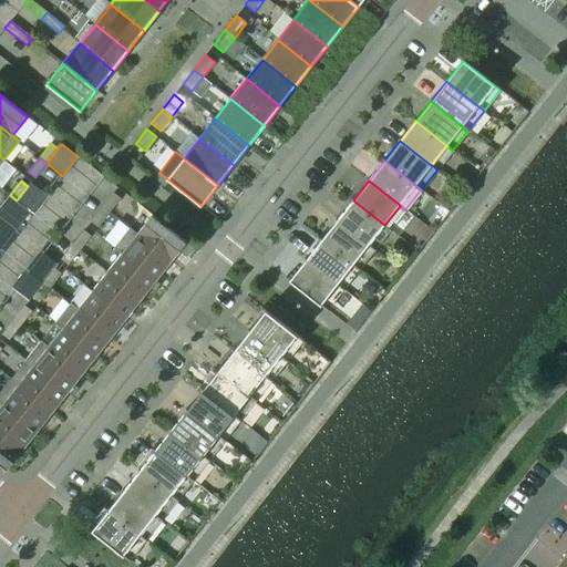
[(28,186),(17,200),(33,214),(48,194),(32,182),(28,186)]
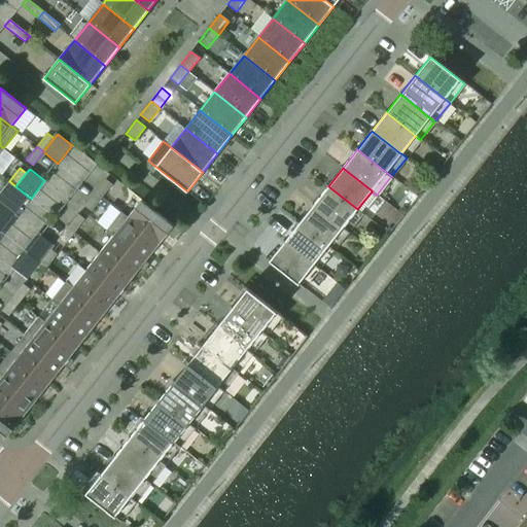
[(95,192),(102,198),(112,184),(105,179),(95,192)]
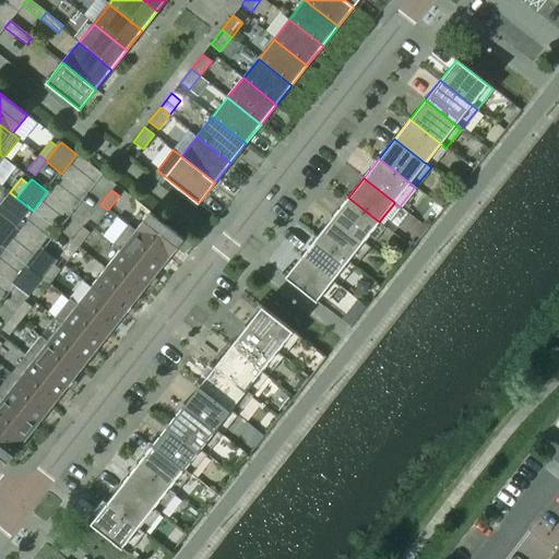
[(0,207),(6,212),(16,198),(10,192),(0,203),(0,207)]
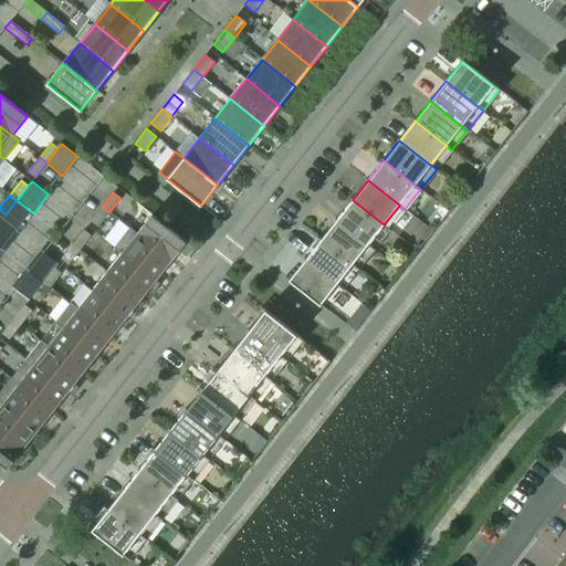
[(33,213),(17,200),(6,215),(1,220),(18,232),(33,213)]
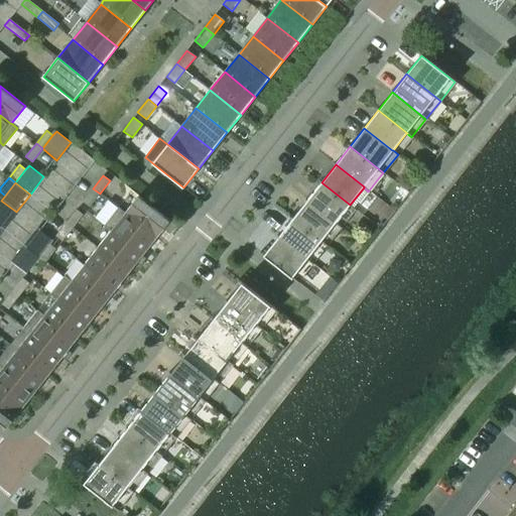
[(350,205),(321,182),(307,201),(336,223),(350,205)]
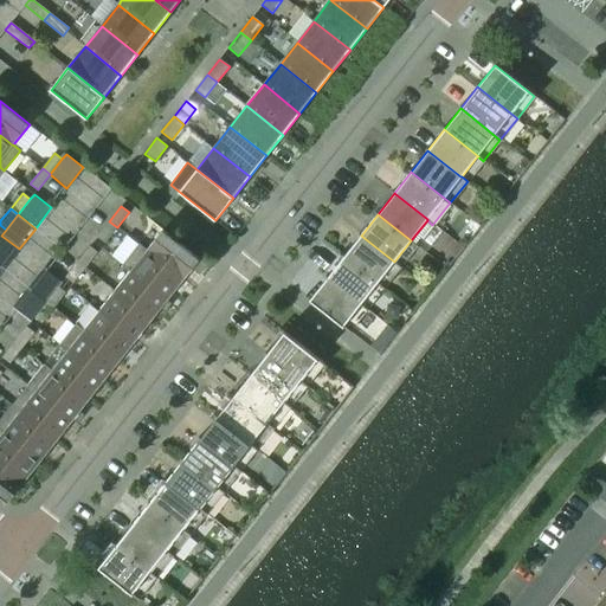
[(97,237),(104,243),(117,227),(109,221),(97,237)]
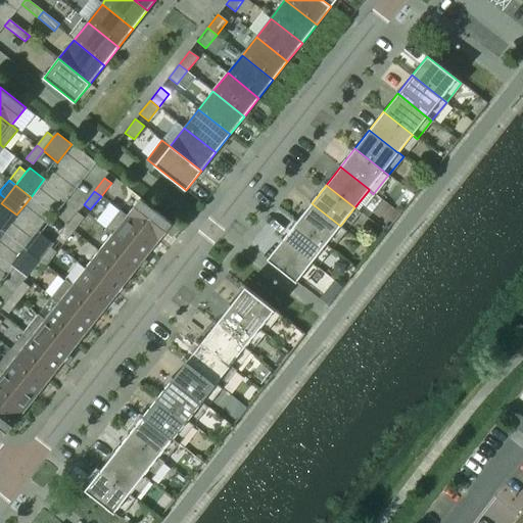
[(173,237),(179,229),(140,198),(127,216),(126,217),(158,242),(165,232),(173,237)]
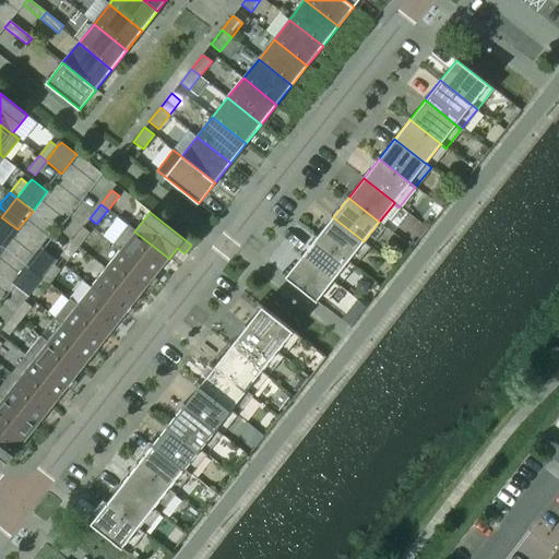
[(0,218),(0,244),(3,247),(18,229),(1,217),(0,218)]
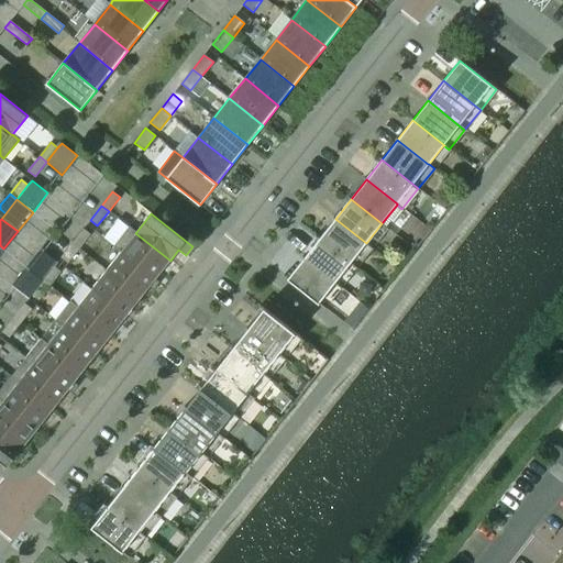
[(366,243),(335,219),(319,239),(351,263),(366,243)]
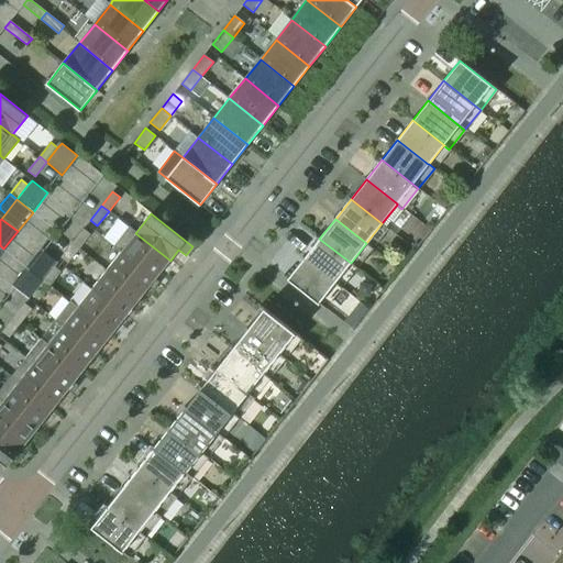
[(156,279),(170,261),(135,233),(136,232),(129,227),(113,246),(120,252),(121,252),(156,279)]
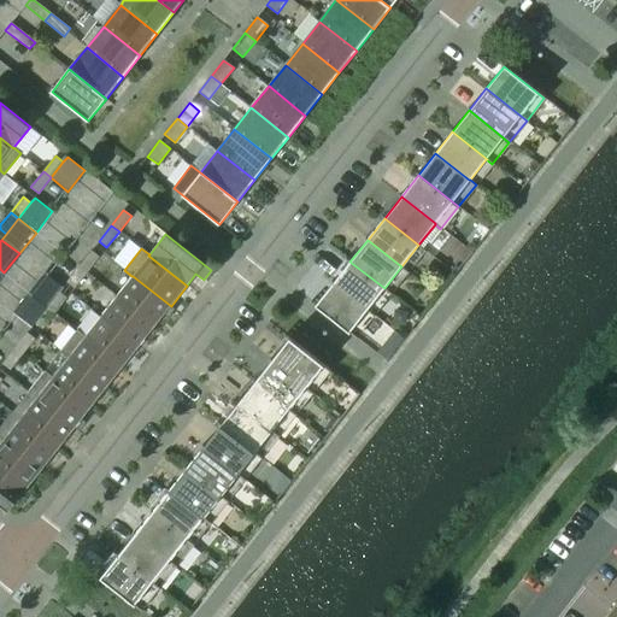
[(80,266),(87,272),(99,257),(92,251),(80,266)]
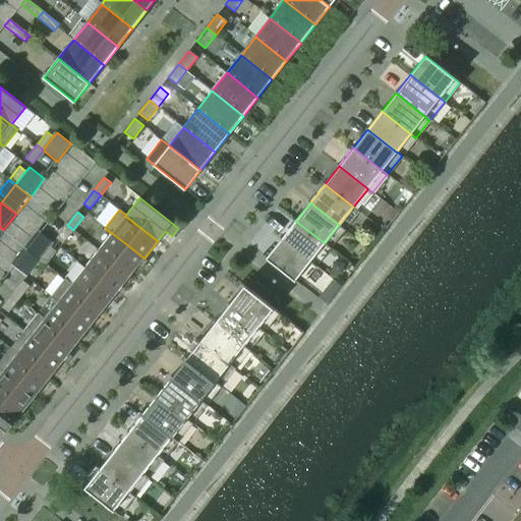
[(325,243),(295,221),(281,239),(309,262),(310,262),(325,243)]
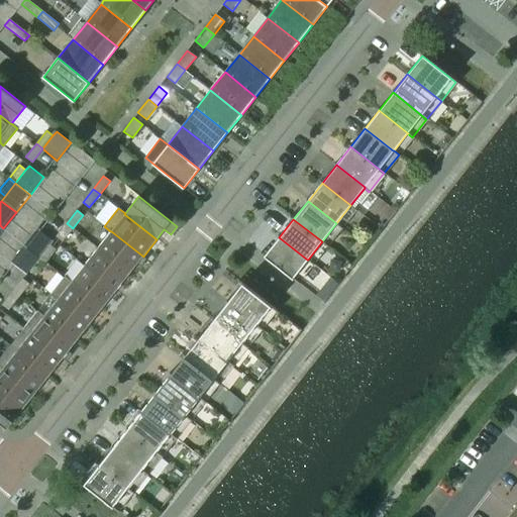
[(56,236),(63,241),(73,228),(67,223),(56,236)]
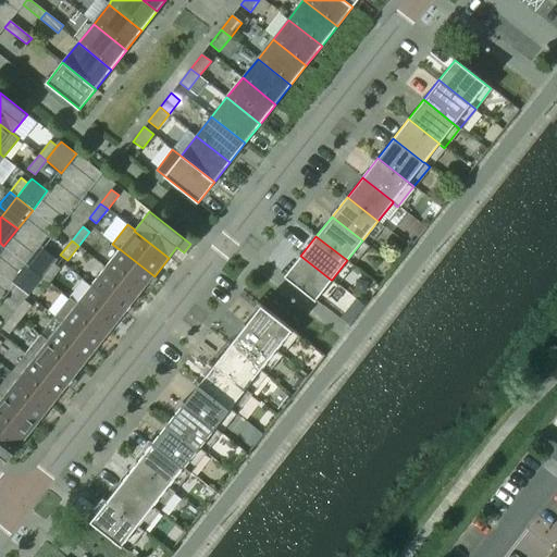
[(26,264),(42,277),(53,263),(56,259),(40,247),(26,264)]
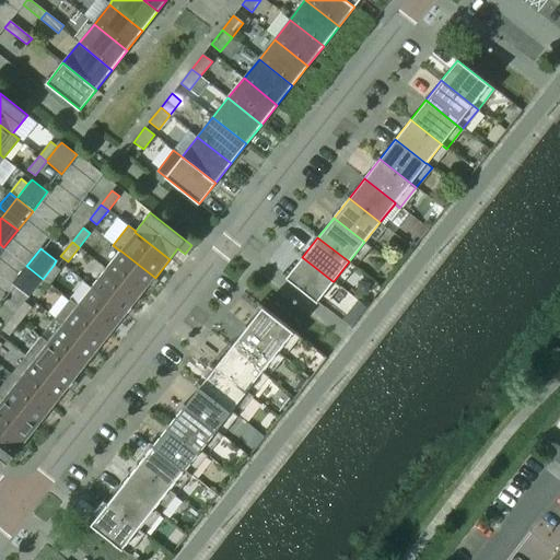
[(152,289),(159,281),(155,278),(120,251),(119,251),(106,269),(140,295),(148,286),(152,289)]
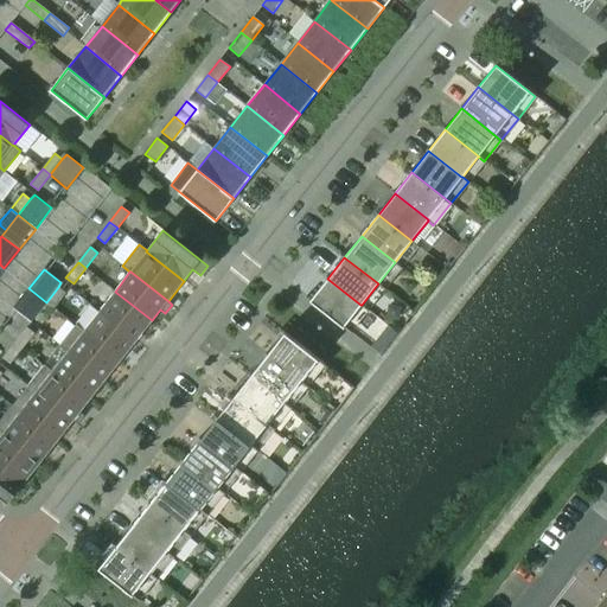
[(360,305),(327,279),(310,301),(350,332),(368,308),(362,305),(360,305)]
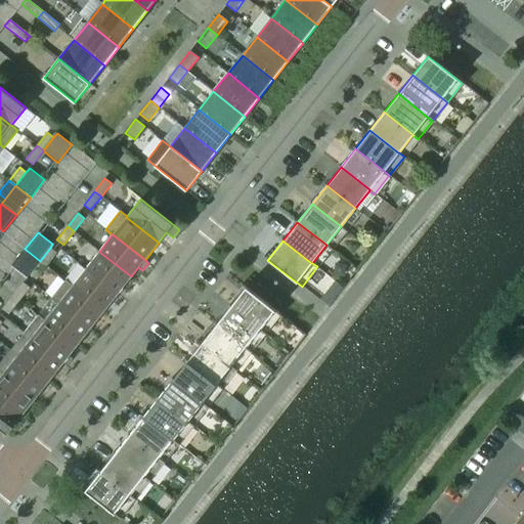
[(40,261),(46,266),(56,253),(50,248),(40,261)]
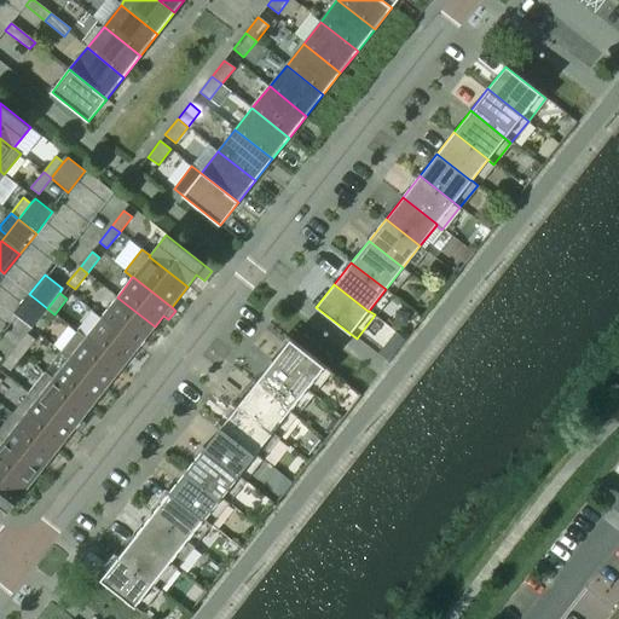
[(34,324),(47,308),(29,294),(13,313),(32,328),(34,324)]
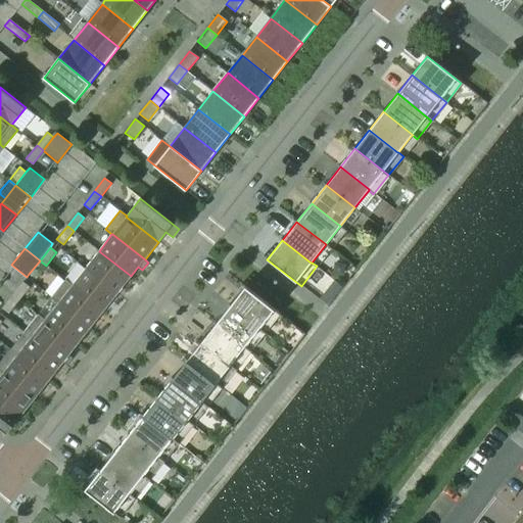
[(85,269),(117,293),(131,276),(99,251),(85,269)]
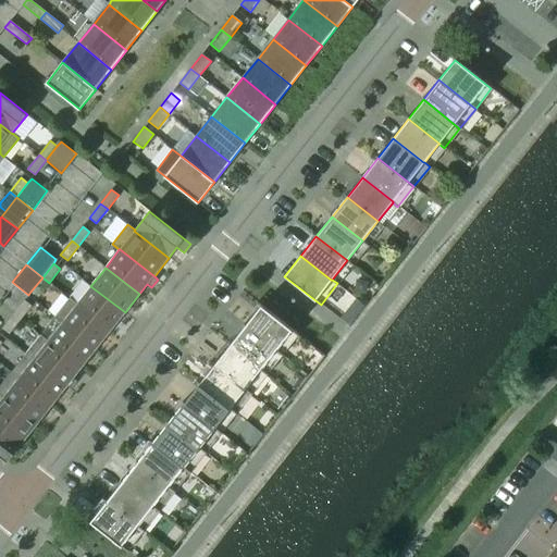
[(31,292),(38,297),(49,283),(42,277),(31,292)]
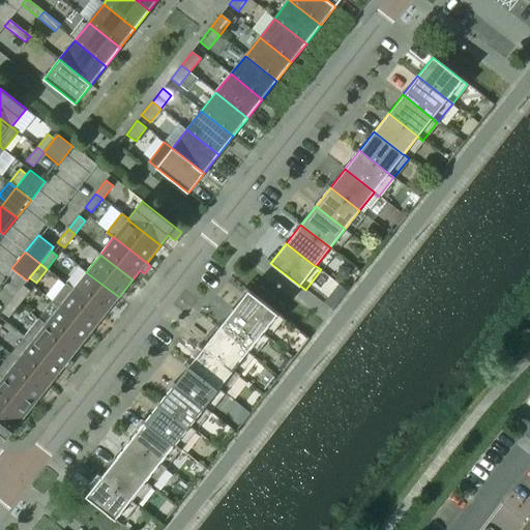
[(105,315),(119,297),(86,272),(72,289),(72,290),(105,315)]
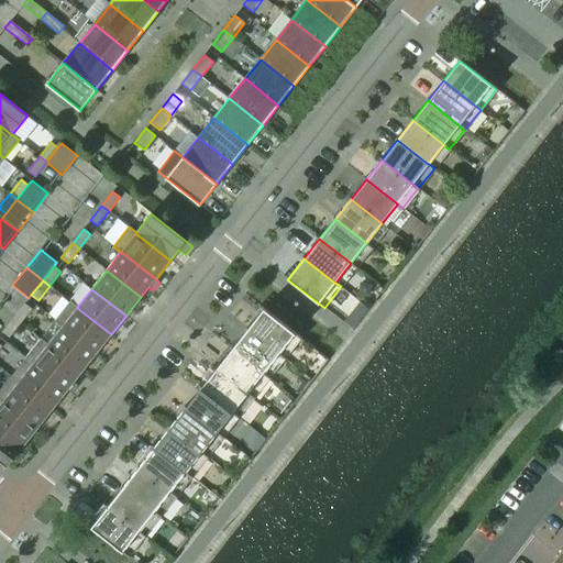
[(97,353),(111,334),(77,308),(77,307),(70,301),(54,321),(62,327),(63,326),(97,353)]
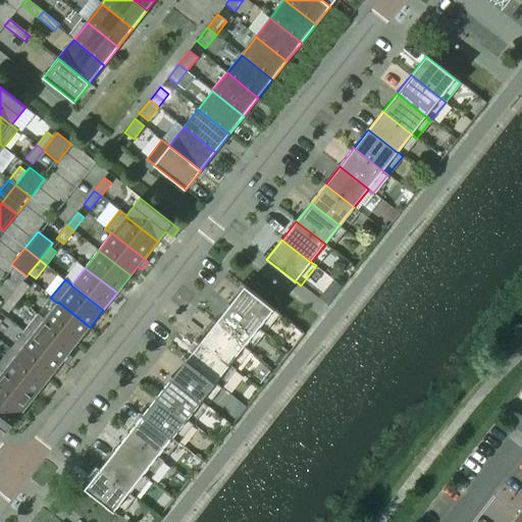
[(12,294),(19,300),(30,286),(22,281),(12,294)]
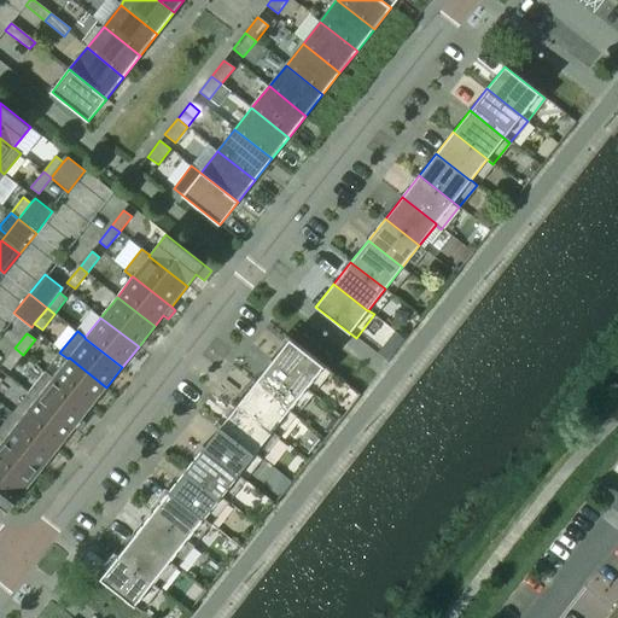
[(324,366),(290,339),(272,361),(305,389),(324,366)]
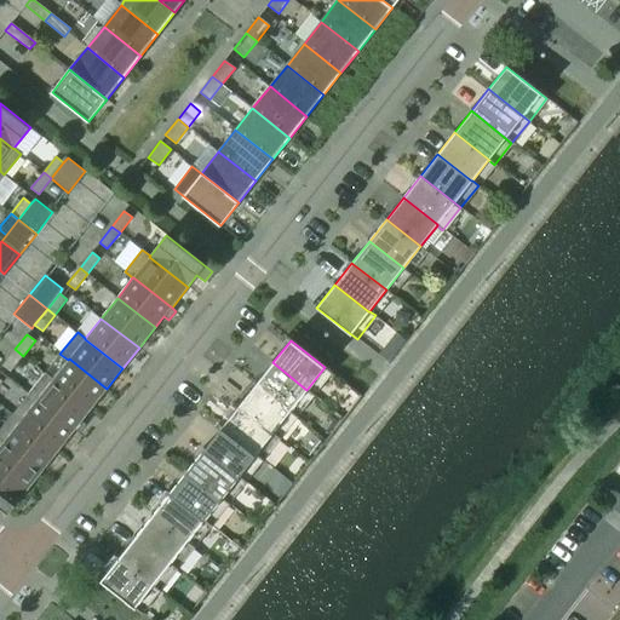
[(3,366),(10,372),(23,356),(15,349),(3,366)]
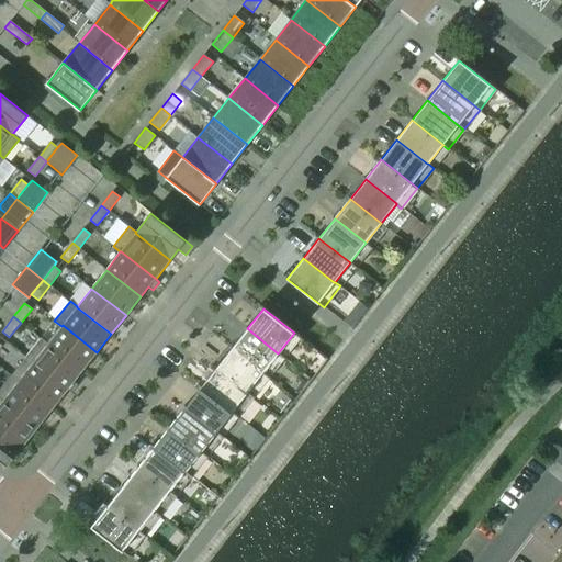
[(47,344),(82,371),(97,352),(63,325),(62,326),(48,344),(47,344)]
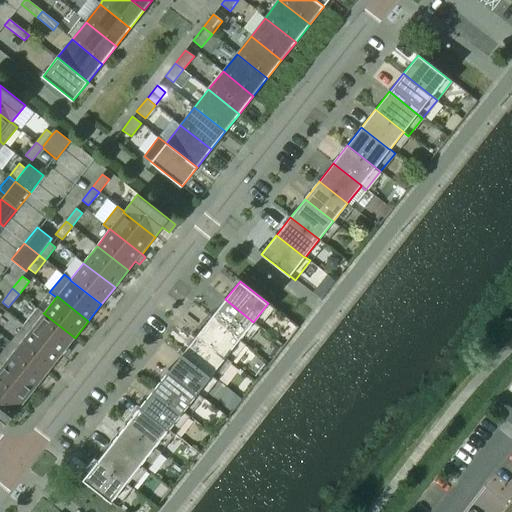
[(253,322),(225,299),(211,317),(239,340),(240,339),(253,322)]
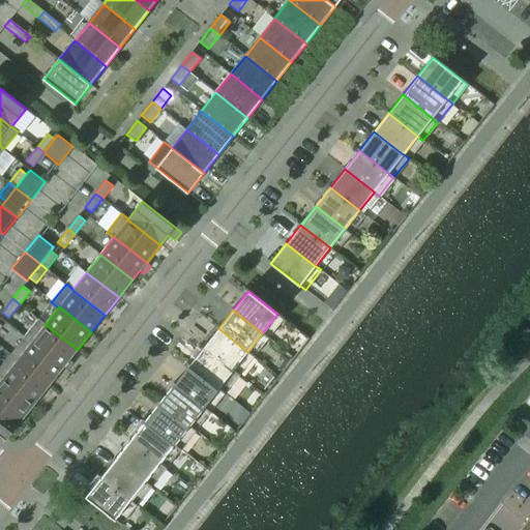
[(74,363),(69,360),(78,350),(45,324),(46,324),(38,318),(24,336),(63,367),(64,367),(67,371),(74,363)]
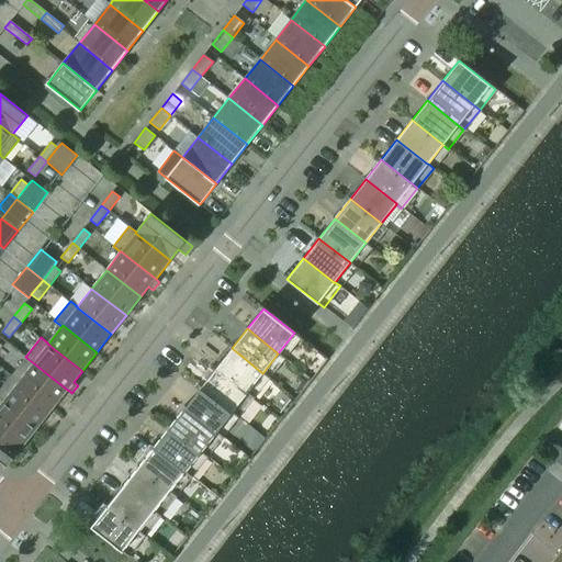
[(262,373),(232,348),(216,368),(253,396),(269,377),(263,372),(262,373)]
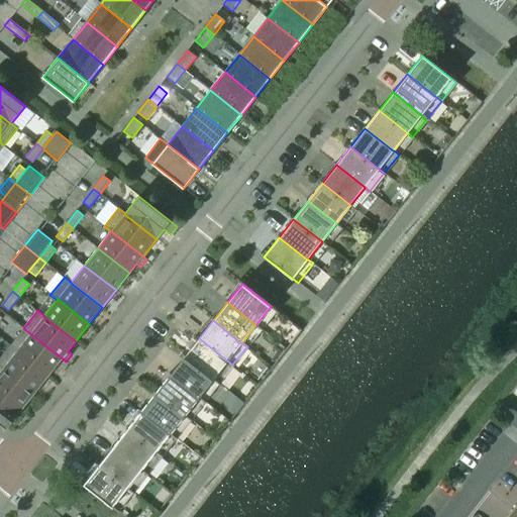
[(48,376),(62,358),(23,328),(10,345),(48,376)]
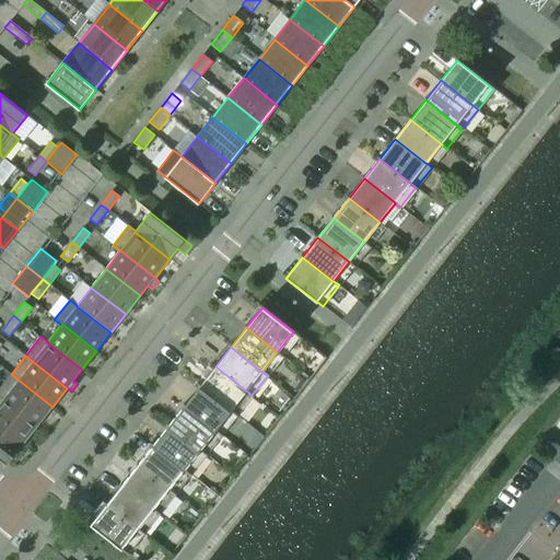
[(252,395),(216,366),(200,386),(231,410),(231,411),(235,416),(252,395)]
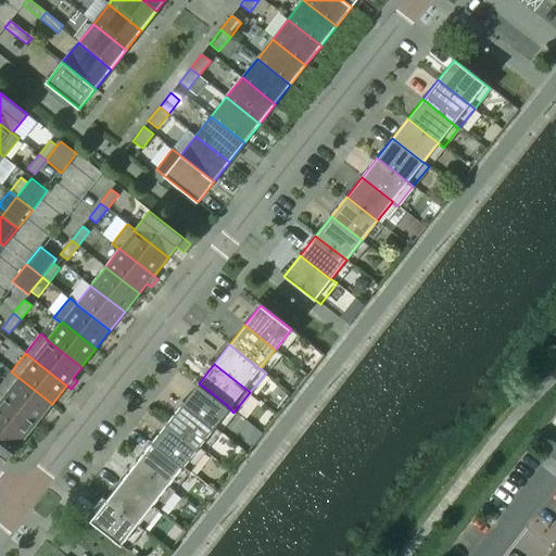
[(38,422),(52,404),(11,371),(0,384),(0,394),(2,396),(3,395),(38,422)]
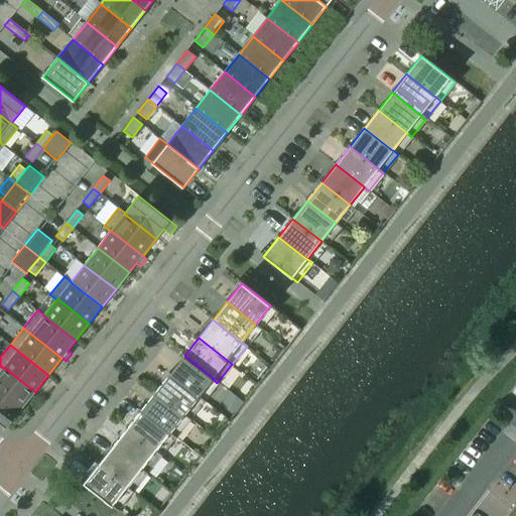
[(213,378),(184,356),(170,374),(199,396),(213,379),(213,378)]
